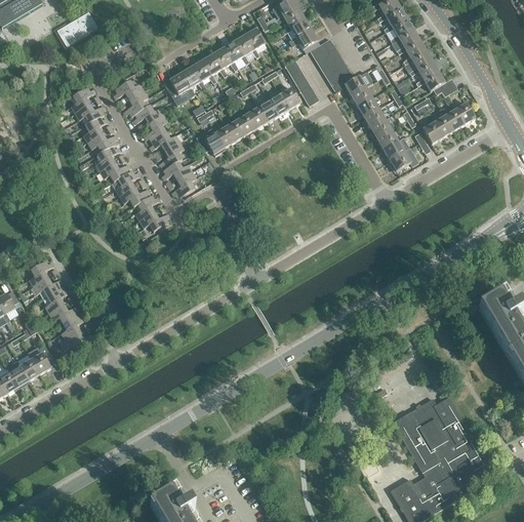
[(0,28),(1,28),(1,27),(41,3),(39,0),(0,0),(0,28)]
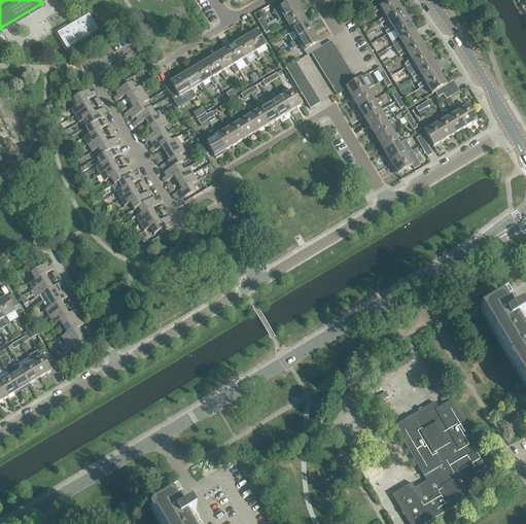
[(277,6),(282,15),(283,16),(299,8),(293,0),(286,0),(277,6)]
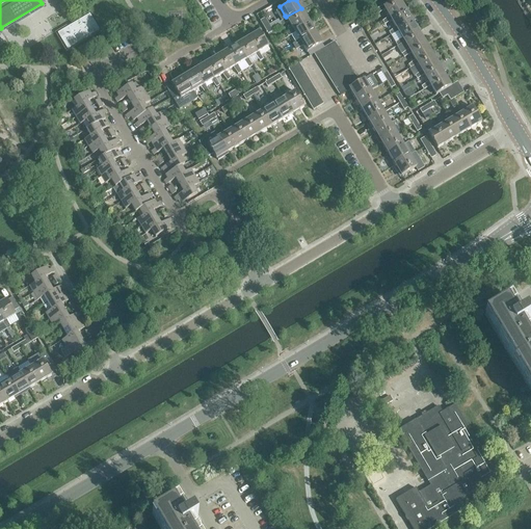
[(390,0),(382,4),(381,3),(374,7),(377,11),(383,6),(388,14),(390,16),(404,6),(400,0),(390,0)]
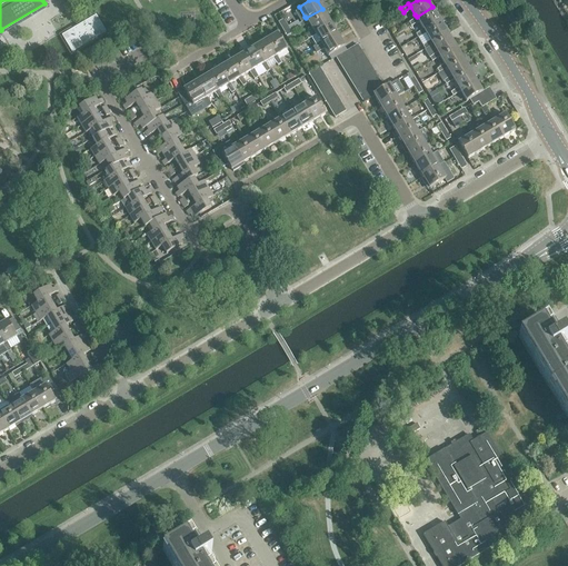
[(424,28),(439,19),(432,7),(417,17),(415,15),(408,20),(410,23),(418,19),(422,27),(424,28)]
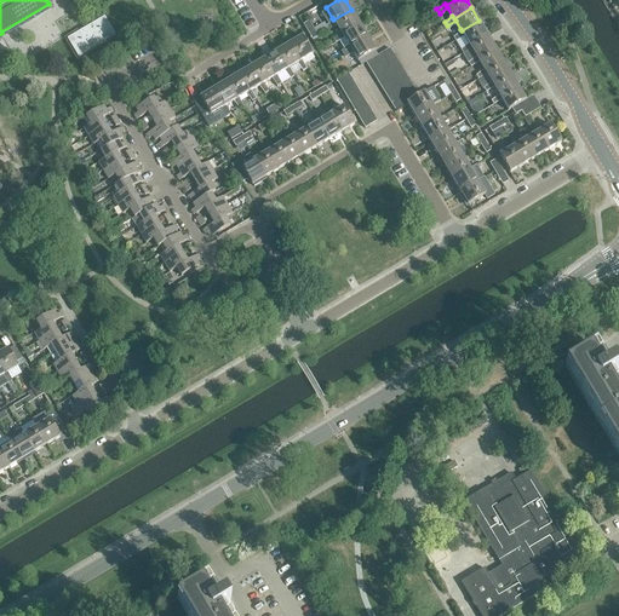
[(351,10),(333,19),(332,18),(325,23),(327,27),(336,22),(340,30),(342,33),(359,22),(351,10)]
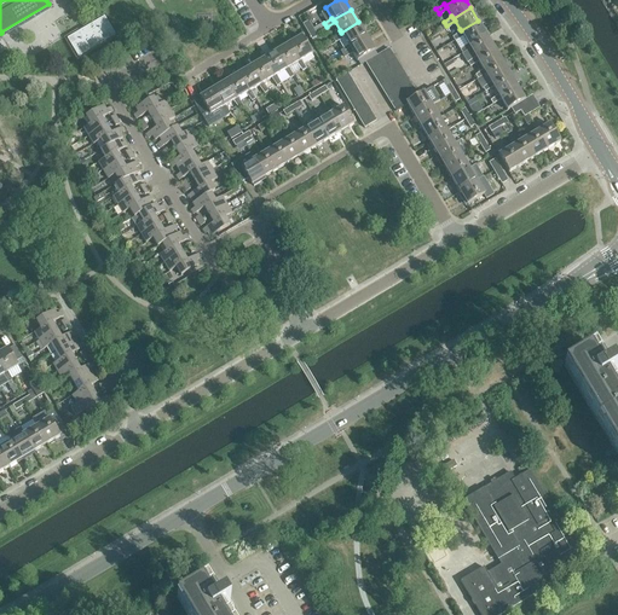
[(103,13),(65,35),(76,54),(114,33),(103,13)]
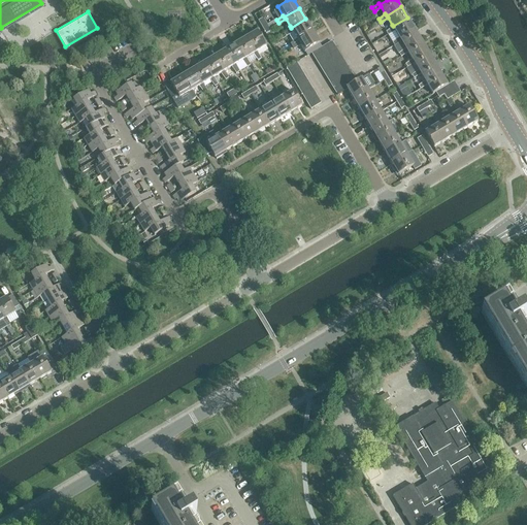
[(265,31),(270,28),(262,15),(257,19),(265,31)]
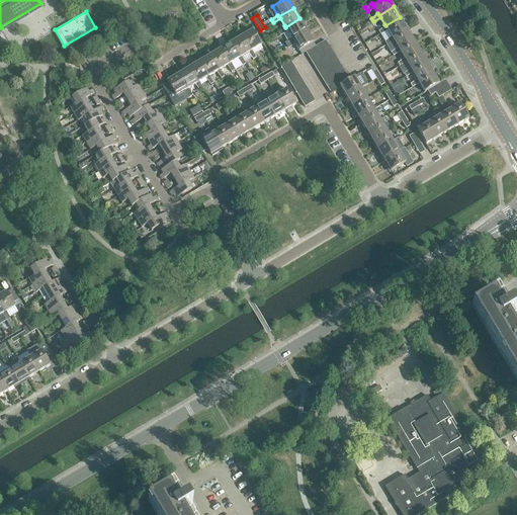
[(406,27),(400,17),(385,25),(384,24),(377,28),(379,32),(386,27),(391,34),(392,36),(406,27)]
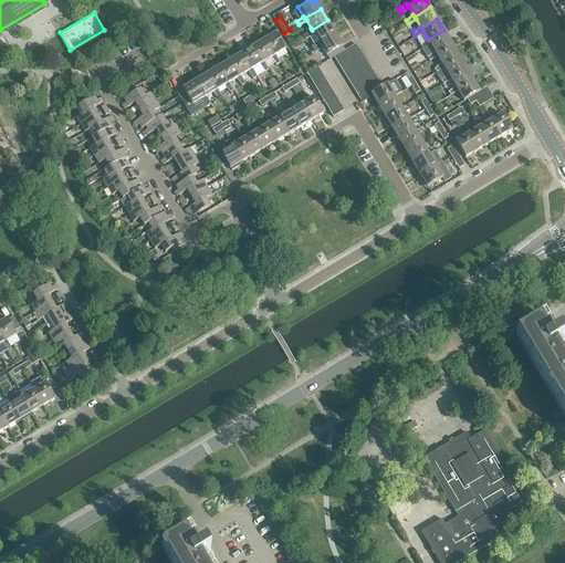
[(317,40),(318,41),(334,32),(327,20),(312,30),(311,28),(303,33),(305,37),(313,32),(317,40)]
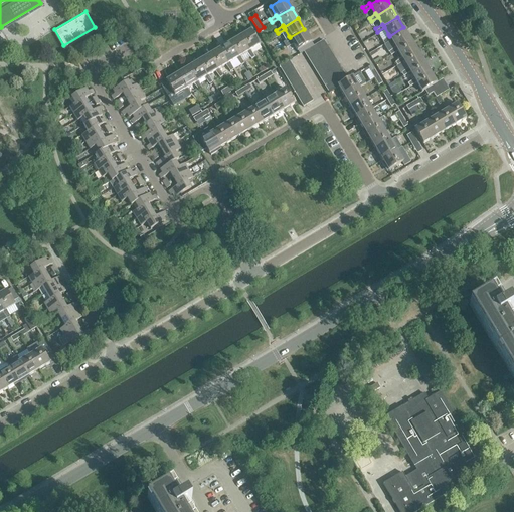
[(410,38),(403,27),(389,36),(388,34),(381,39),(383,42),(390,38),(394,45),(395,46),(410,38)]
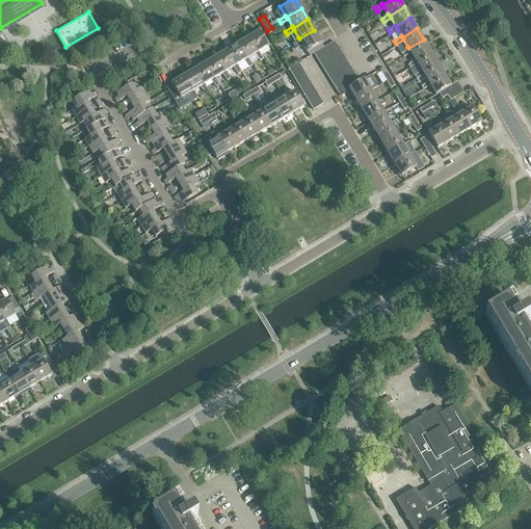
[(262,56),(258,49),(267,44),(258,29),(247,35),(256,51),(254,52),(259,58),(262,56)]
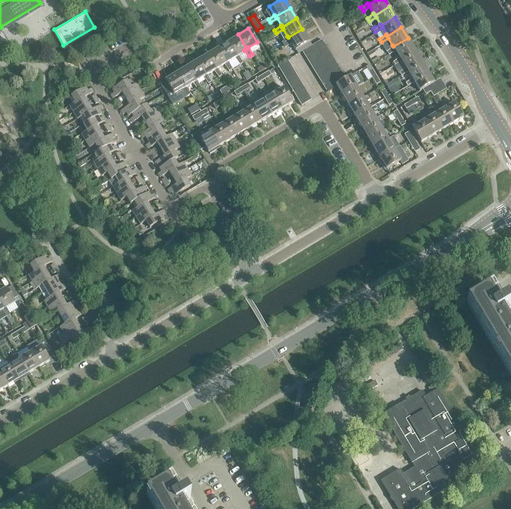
[(302,29),(288,37),(287,36),(280,40),(282,43),(283,45),(290,41),(294,48),(299,45),(301,49),(310,44),(308,40),(309,40),(302,29)]
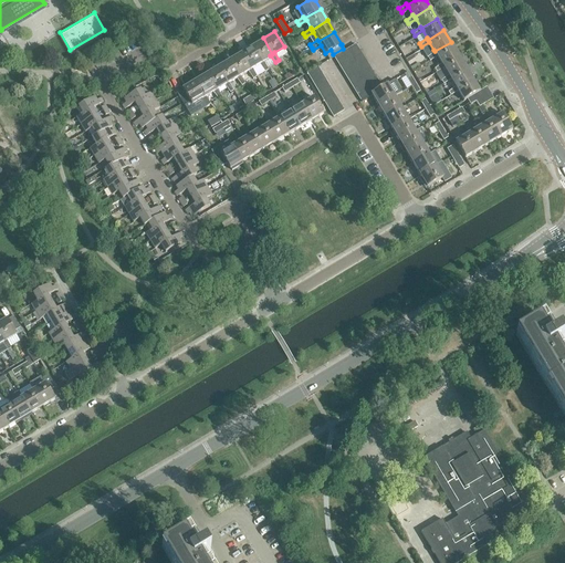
[(272,54),(263,38),(251,45),(261,61),(259,62),(263,70),(268,68),(263,60),(270,55),(272,54)]
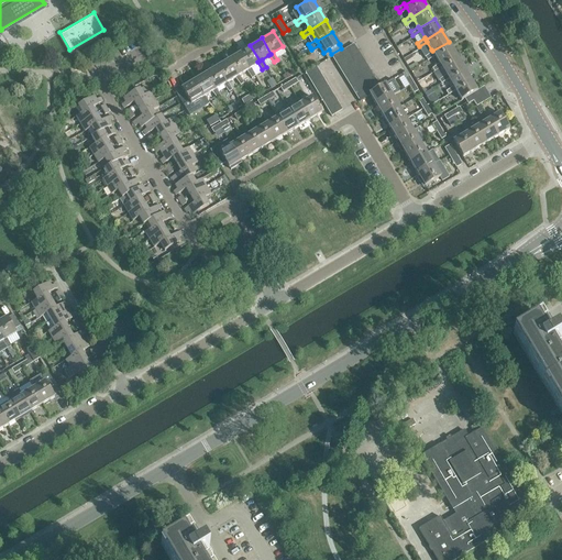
[(356,47),(353,41),(342,47),(345,54),(356,47)]
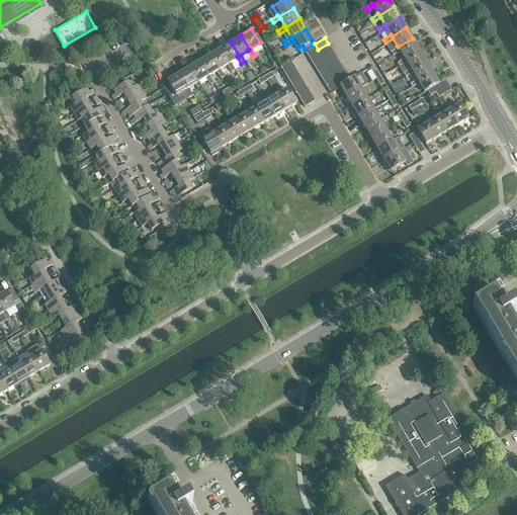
[(419,49),(413,38),(398,47),(397,46),(391,50),(393,53),(400,49),(404,56),(405,58),(419,49)]
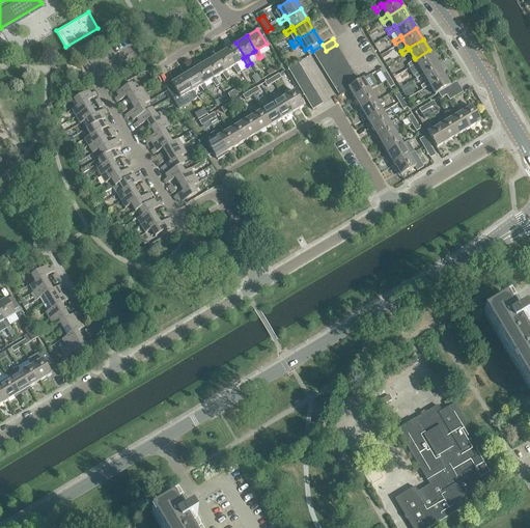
[(233,63),(231,64),(236,72),(240,70),(235,62),(243,58),(245,57),(235,43),(225,49),(233,63)]
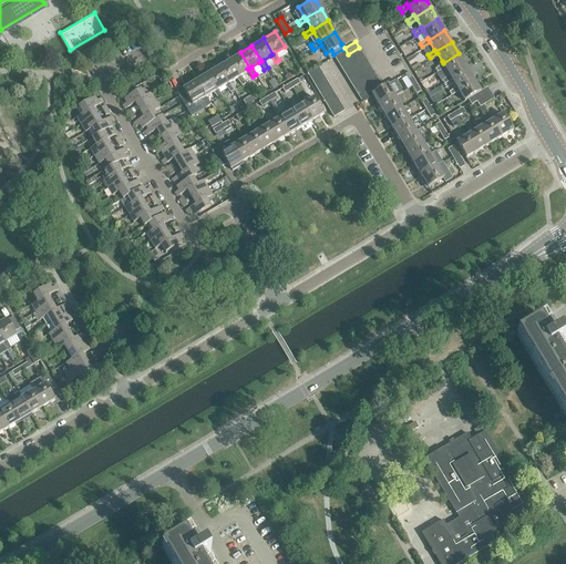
[(348,54),(345,48),(333,54),(337,60),(348,54)]
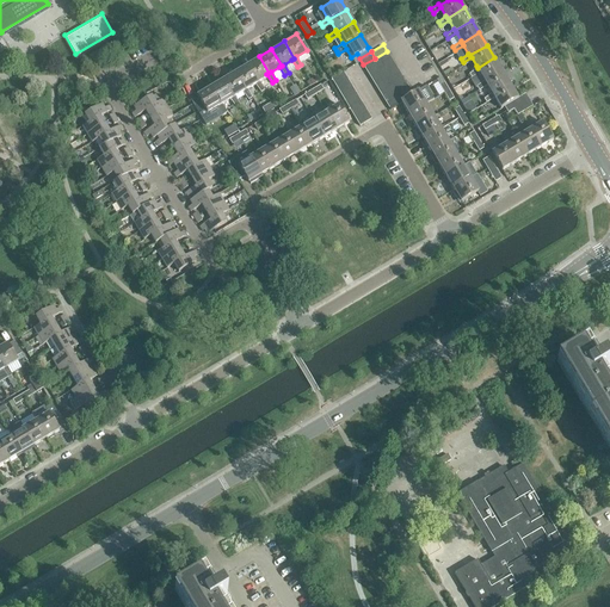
[(390,56),(387,51),(375,59),(379,63),(390,56)]
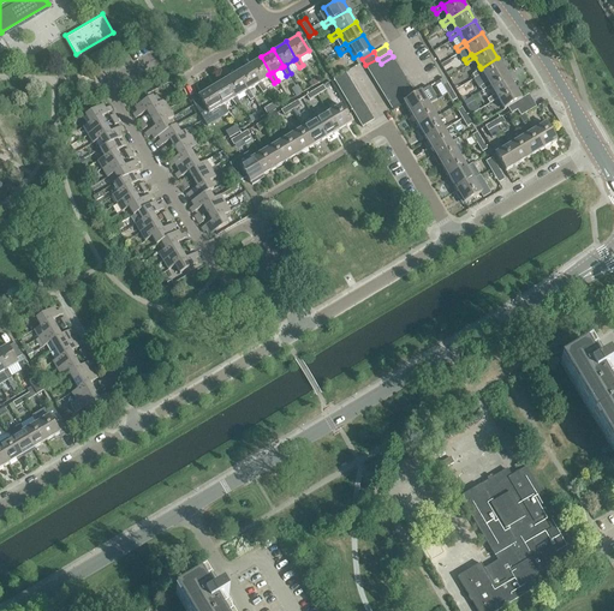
[(266,88),(261,79),(268,75),(270,73),(261,57),(248,64),(258,81),(256,82),(261,90),(266,88)]
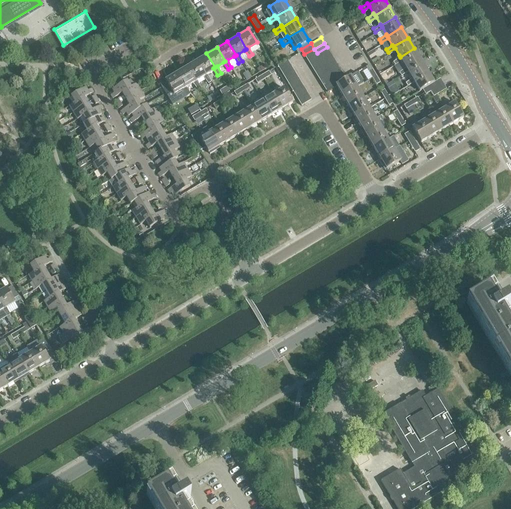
[(320,58),(330,52),(327,47),(317,53),(320,58)]
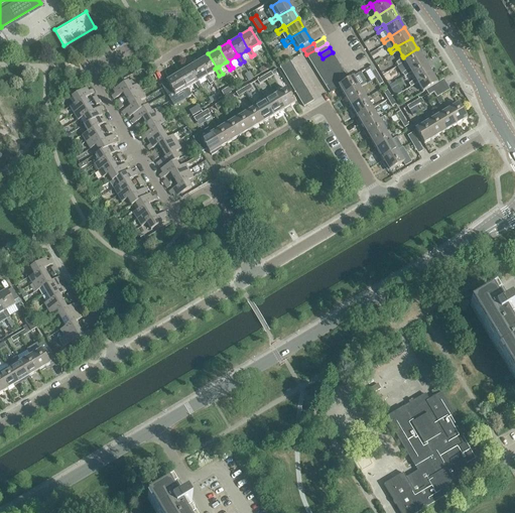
[(404,59),(408,67),(409,68),(423,59),(417,48),(403,57),(402,55),(395,60),(397,63),(404,59)]
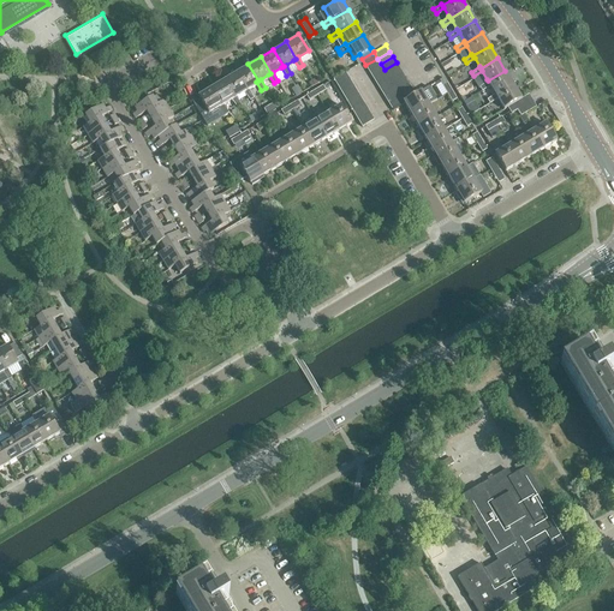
[(381,64),(377,59),(365,65),(369,71),(381,64)]
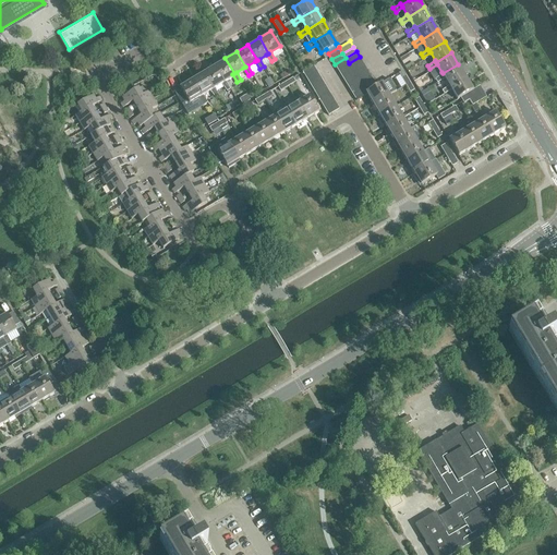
[(362,62),(360,57),(349,63),(352,69),(362,62)]
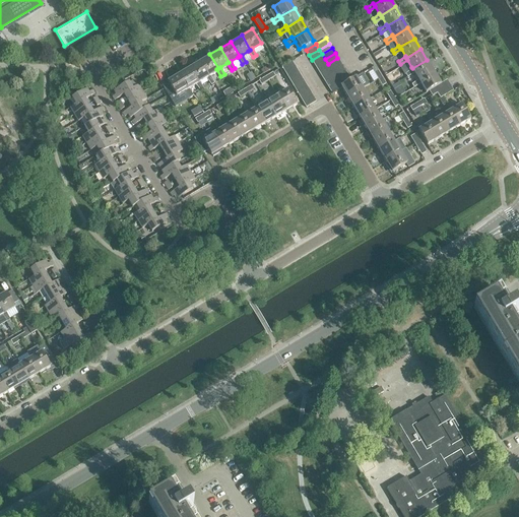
[(209,54),(199,60),(207,75),(205,76),(210,82),(213,80),(209,73),(216,69),(218,68),(209,54)]
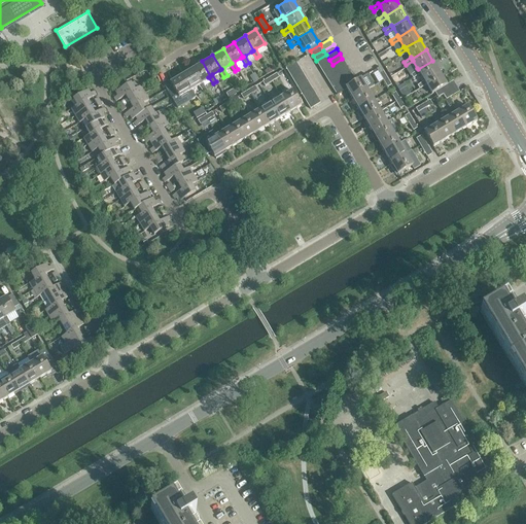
[(326,55),(316,61),(319,66),(329,60),(326,55)]
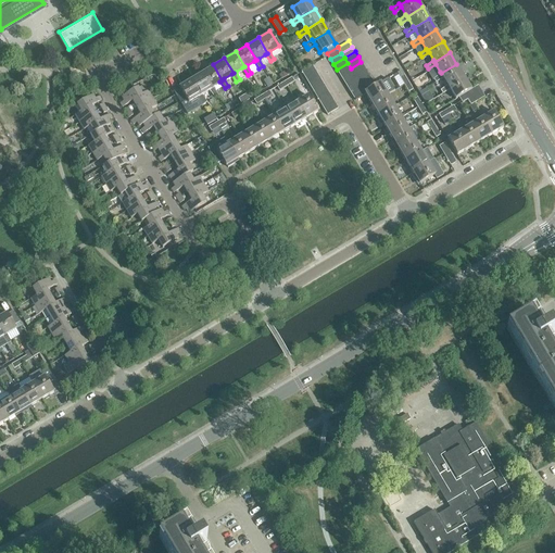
[(353,74),(364,67),(361,62),(351,68),(353,74)]
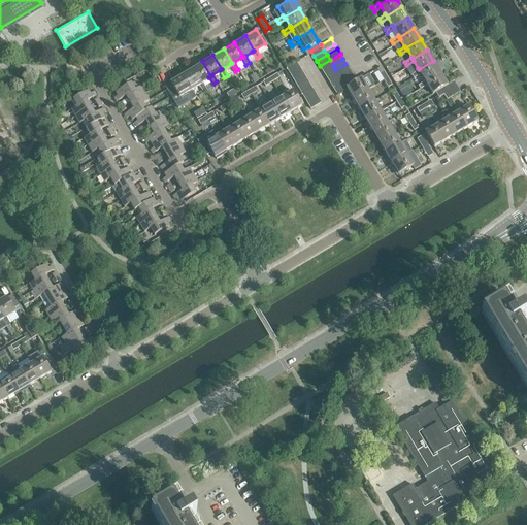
[(299,65),(296,60),(295,60),(285,66),(289,71),(299,65)]
